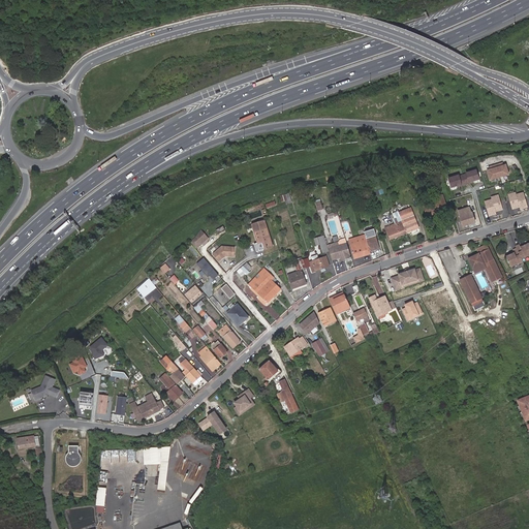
[(489,172),(491,181),(510,175),(507,165),(502,167),(502,164),(492,167),(493,169),(489,172)]
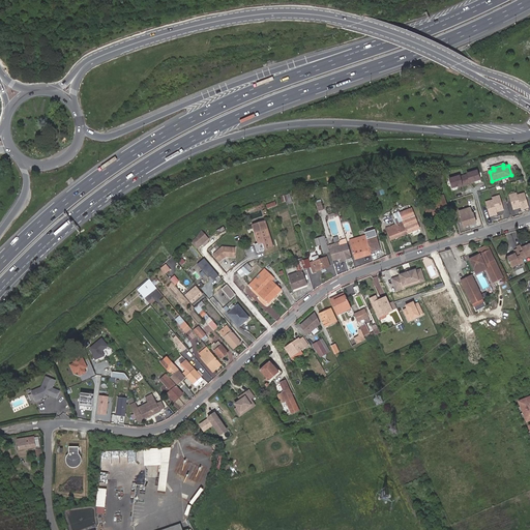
[(462,178),(461,177),(450,180),(453,188),(460,186),(460,187),(475,183),(475,182),(481,180),(478,171),(469,174),(469,175),(462,178)]
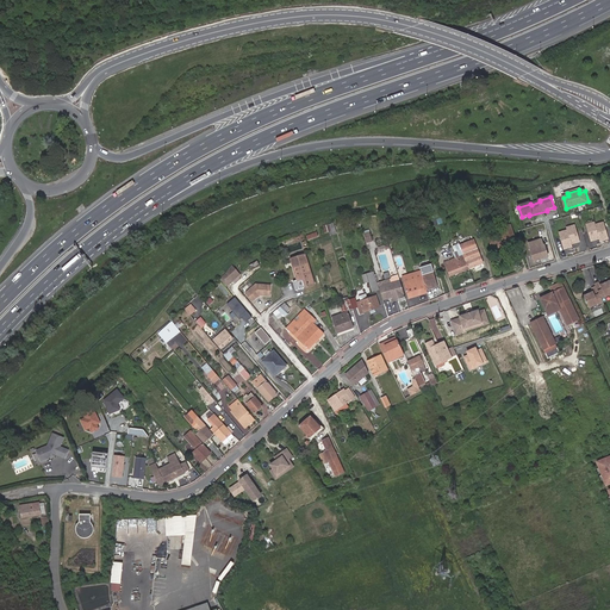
[(334,223),(327,225),(329,232),(330,236),(337,234),(334,223)]
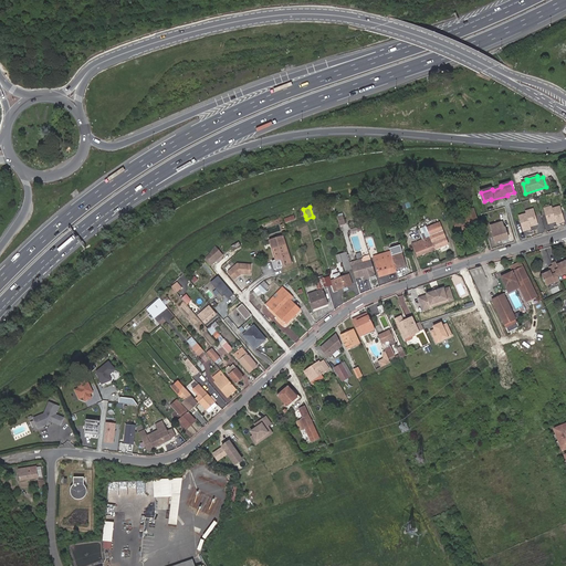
[(546,209),(549,224),(557,222),(558,224),(565,222),(561,208),(554,209),(553,207),(546,209)]
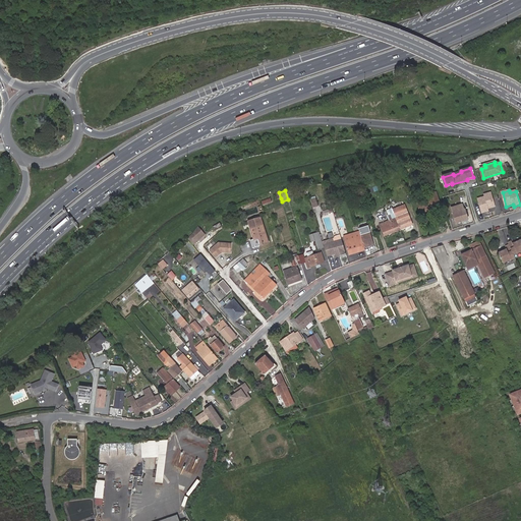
[(485,197),(479,199),(483,214),(489,211),(489,209),(496,207),(491,193),(485,195),(485,197)]
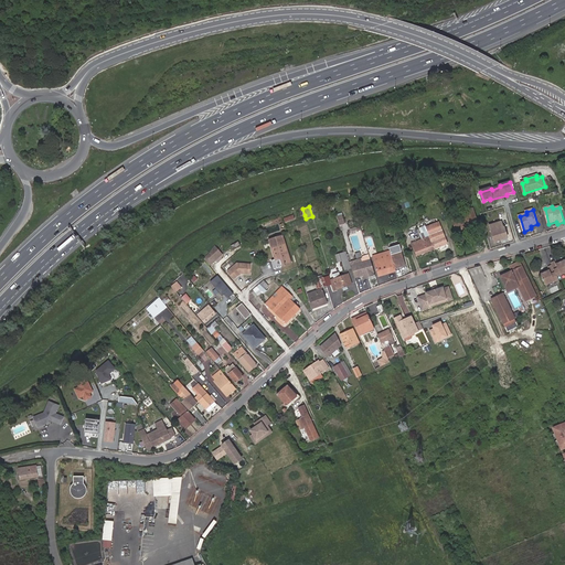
[(429,237),(434,248),(447,244),(439,222),(426,226),(429,236),(429,237)]
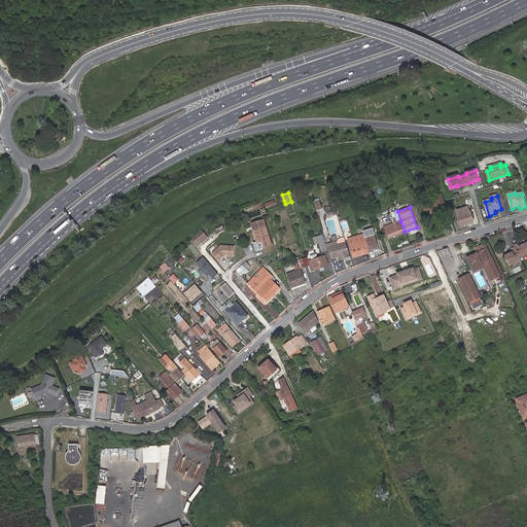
[(475,222),(471,212),(470,213),(469,207),(458,211),(463,225),(475,222)]
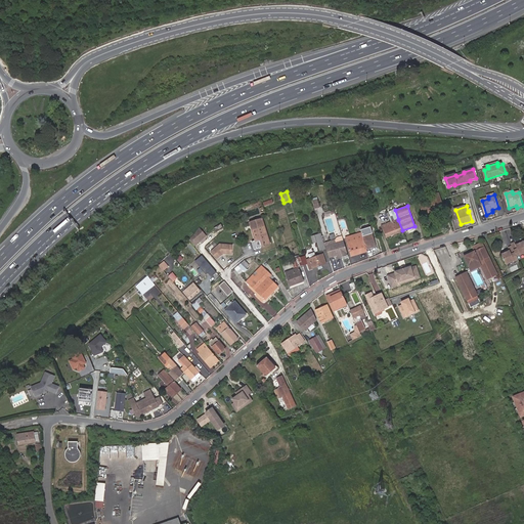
[(395,210),(395,209),(389,211),(391,217),(390,217),(391,221),(398,219),(395,210)]
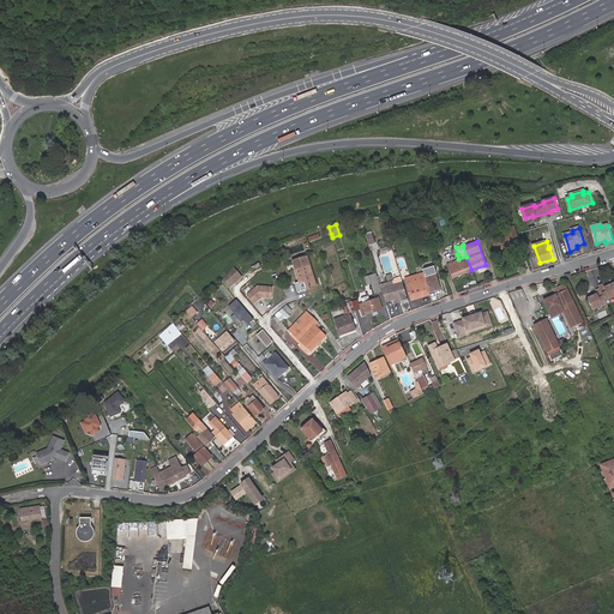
[(306,258),(293,263),(299,283),(294,286),(298,294),(315,288),(306,258)]
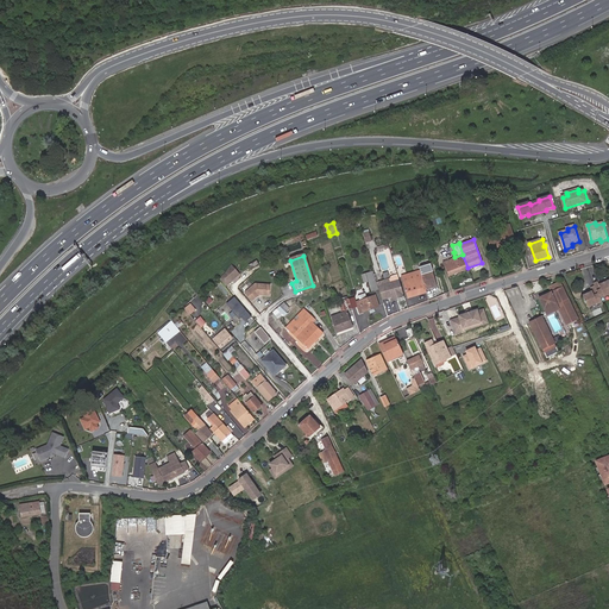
[(450,275),(468,268),(463,256),(457,258),(458,261),(447,264),(449,269),(447,269),(450,275)]
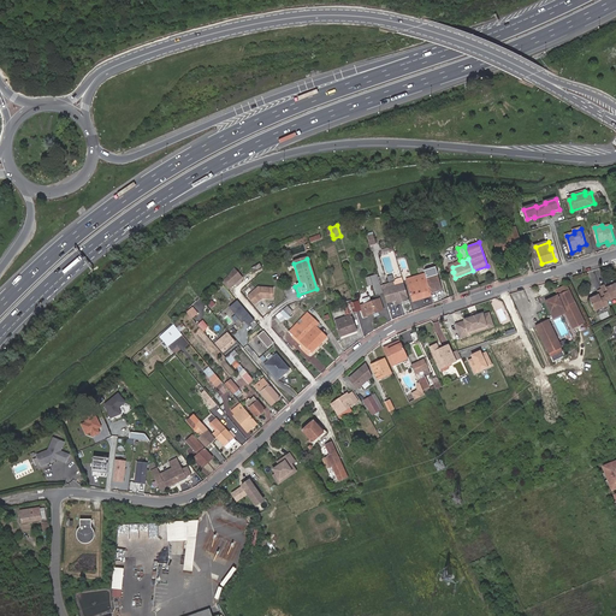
[(454,266),(450,267),(451,272),(452,272),(454,272),(452,267),(463,264),(462,261),(454,264),(454,266)]
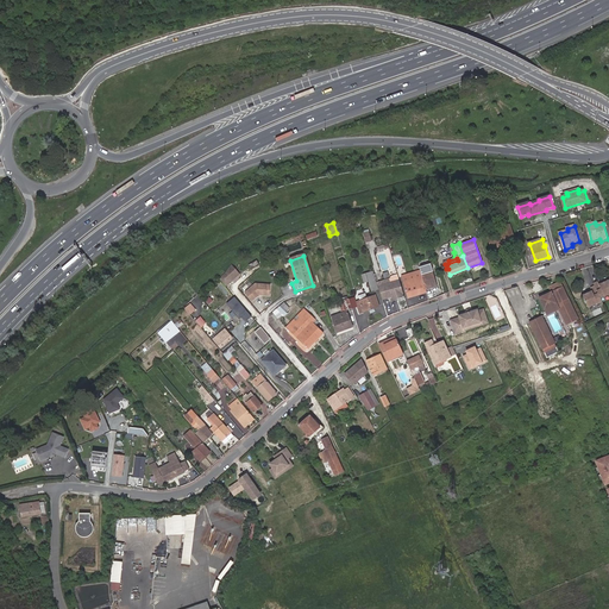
[(438,286),(431,261),(419,264),(421,270),(422,274),(422,276),(426,289),(438,286)]
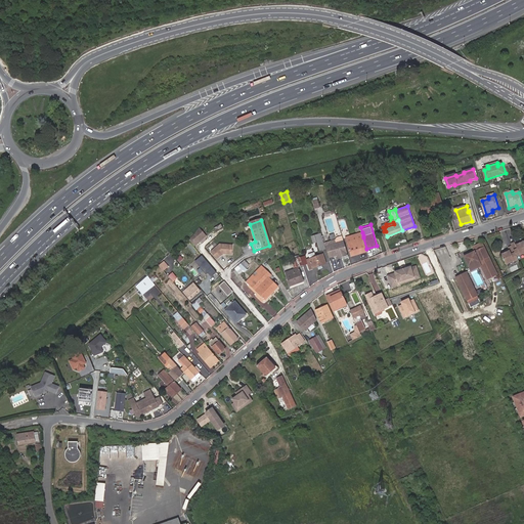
[(194,247),(207,236),(200,228),(189,241),(194,247)]
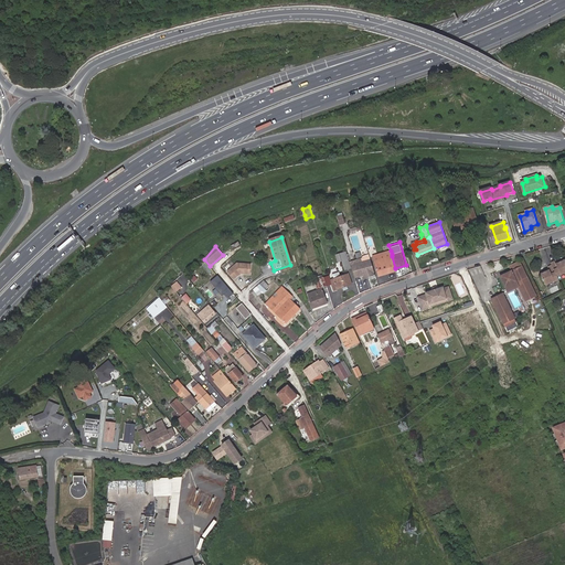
[(352,268),(347,251),(337,254),(339,262),(342,260),(345,270),(352,268)]
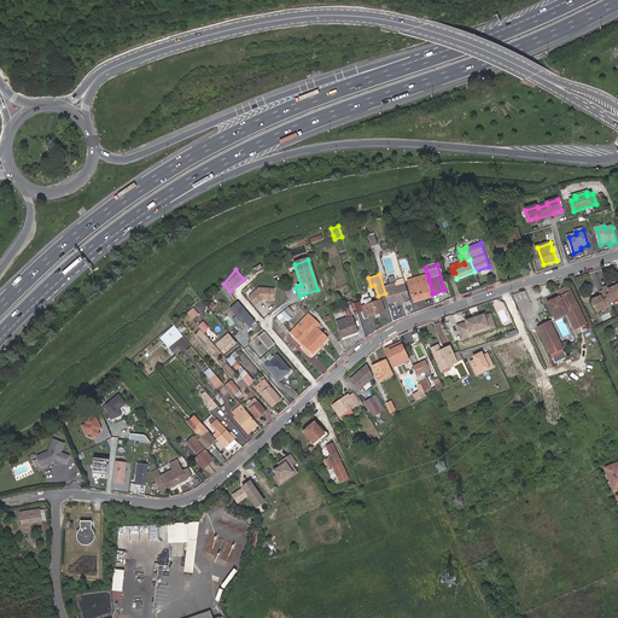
[(404,303),(412,302),(406,284),(404,279),(397,281),(396,284),(389,285),(390,290),(385,291),(389,304),(398,302),(403,299),(404,303)]
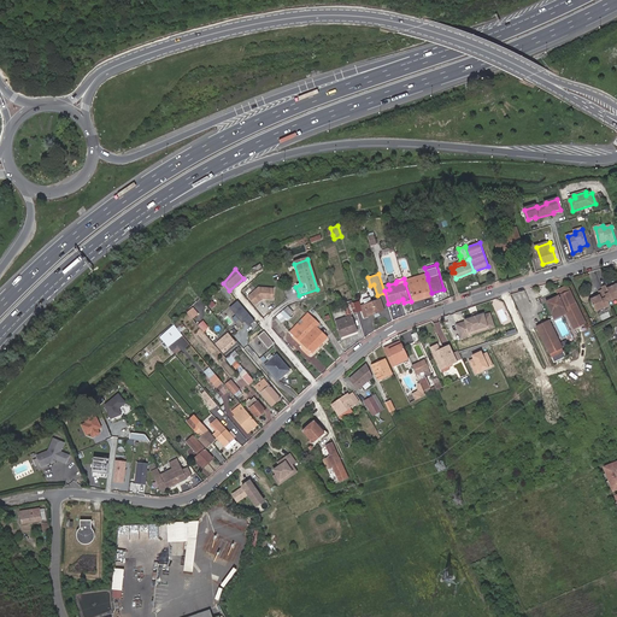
[(428,280),(410,286),(415,303),(433,297),(432,293),(428,280)]
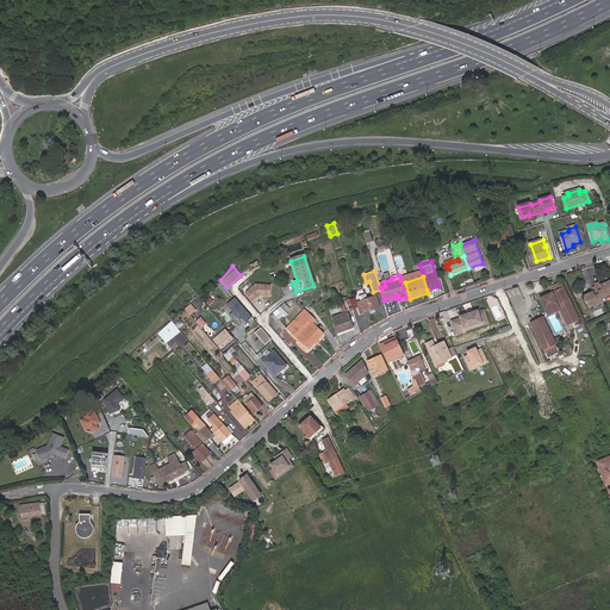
[(552,292),(540,298),(548,315),(560,309),(567,324),(580,318),(571,298),(562,281),(549,287),(552,292)]
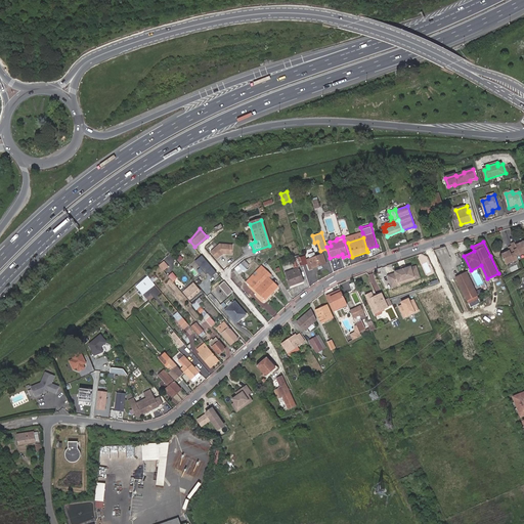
[(516,243),(512,244),(513,246),(509,248),(511,250),(503,254),(506,263),(518,258),(517,256),(523,253),(523,242),(517,245),(516,243)]
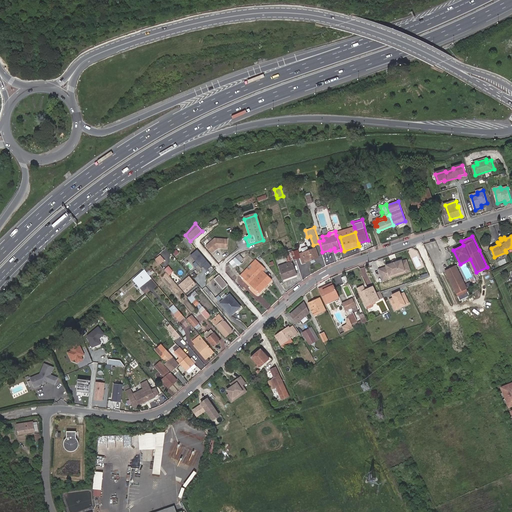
[(207,246),(213,252),(220,247),(222,247),(222,248),(227,248),(228,240),(216,239),(207,246)]
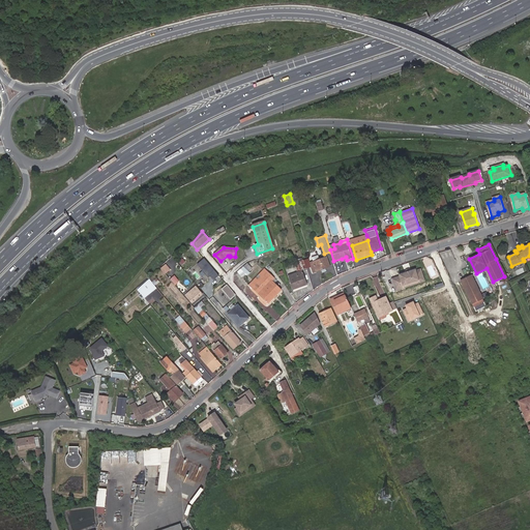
[(320,254),(314,256),(315,261),(316,262),(311,264),(313,271),(318,269),(318,270),(331,266),(328,258),(321,260),(320,254)]
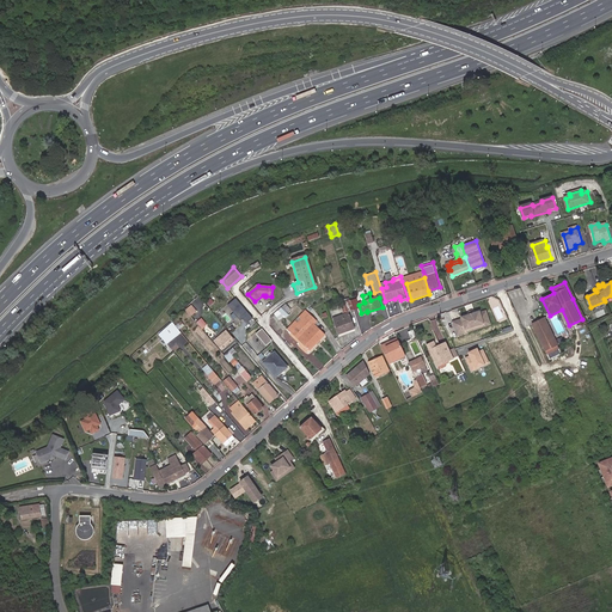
[(350,301),(349,295),(343,298),(343,301),(347,311),(353,308),(350,301)]
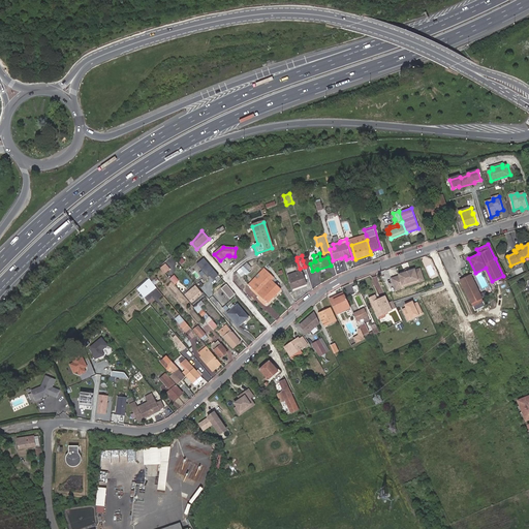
[(219,275),(204,258),(197,263),(203,270),(201,271),(208,278),(211,276),(214,280),(219,275)]
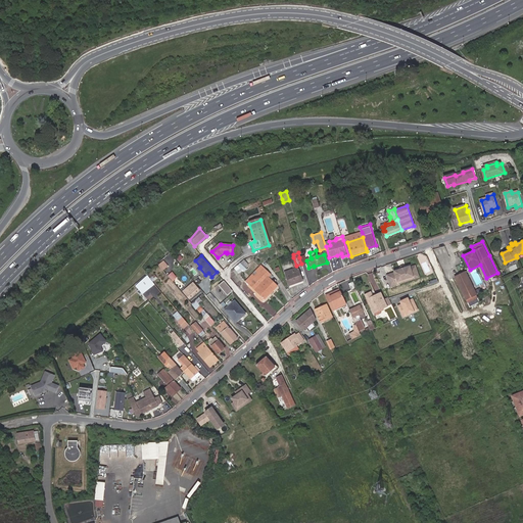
[(160,266),(165,272),(170,268),(165,262),(160,266)]
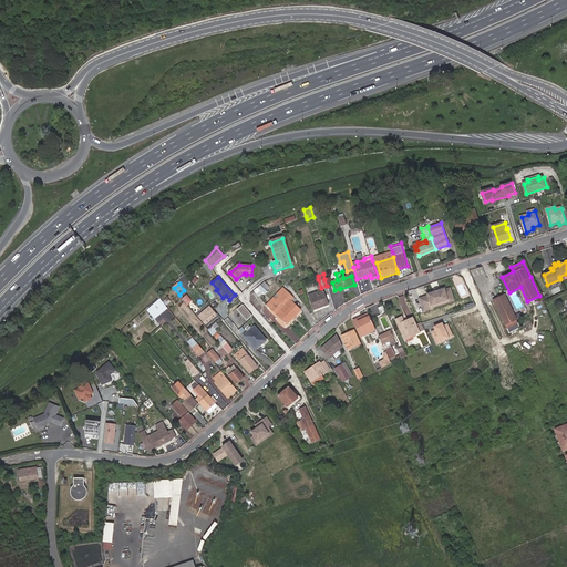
[(268,290),(261,284),(258,286),(265,294),(268,290)]
